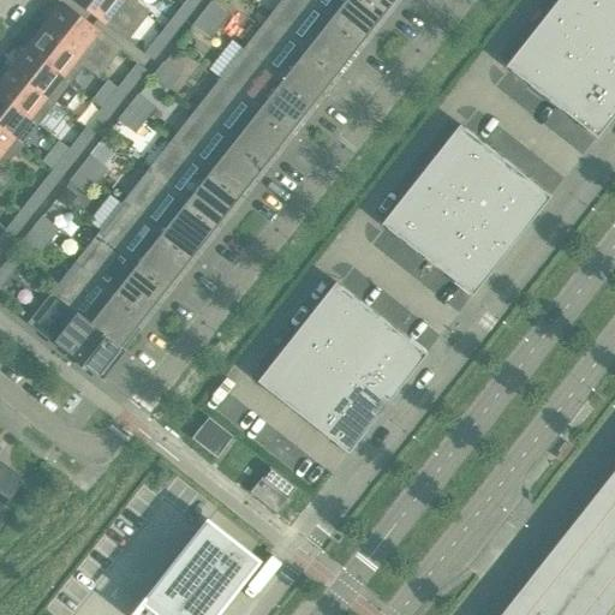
[(145,15),(126,0),(78,0),(126,39),(145,15)]
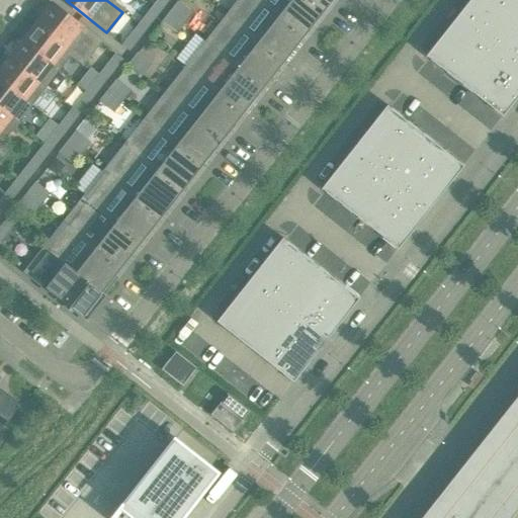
[(111,0),(106,0),(122,12),(123,11),(111,1),(111,0)]
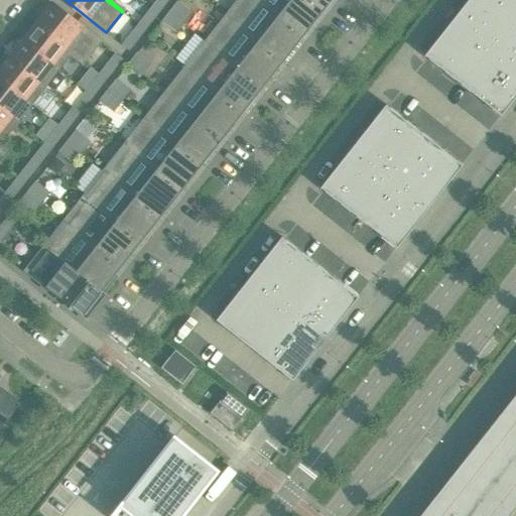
[(157,12),(166,0),(156,0),(151,7),(157,12)]
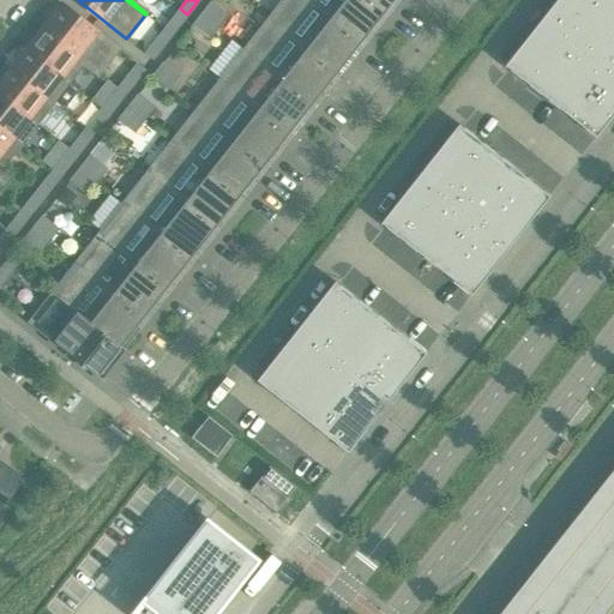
[(361,42),(307,0),(283,0),(269,19),(337,73),(361,42)]
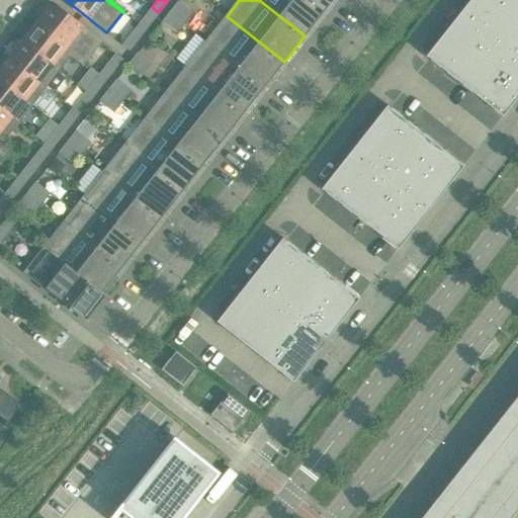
[(325,10),(313,0),(259,0),(305,35),(325,10)]
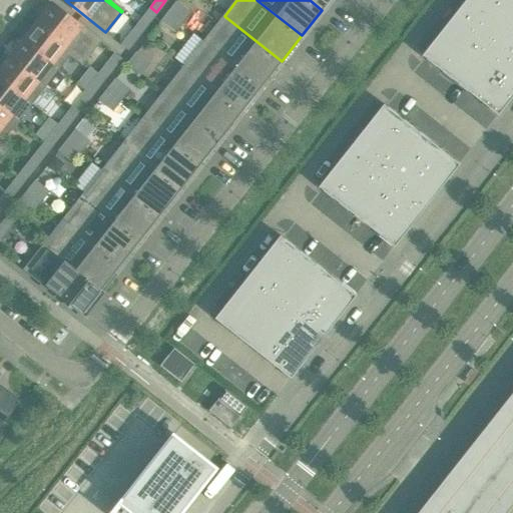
[(329,0),(310,0),(322,10),(329,0)]
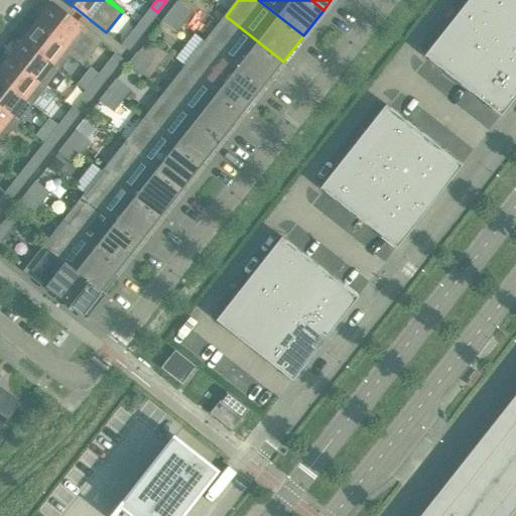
[(515,95),(515,0),(467,0),(423,56),(500,116),(515,95)]
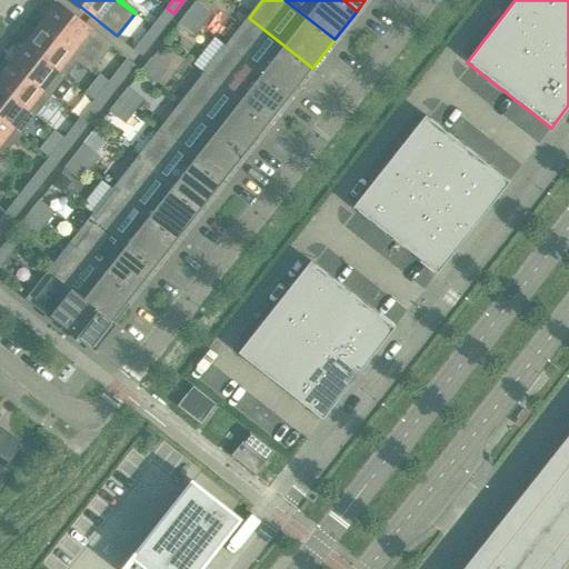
[(200,26),(209,13),(195,2),(186,13),(200,26)]
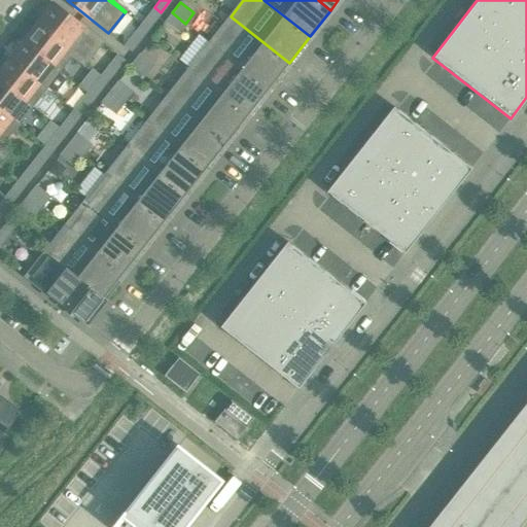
[(101,42),(53,4),(36,25),(84,63),(101,42)]
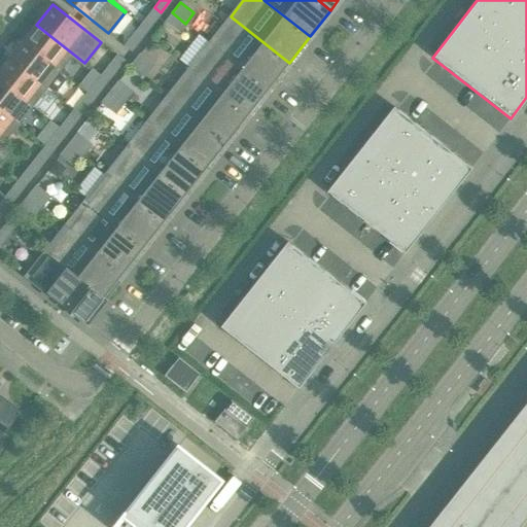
[(147,30),(161,12),(154,7),(140,26),(147,30)]
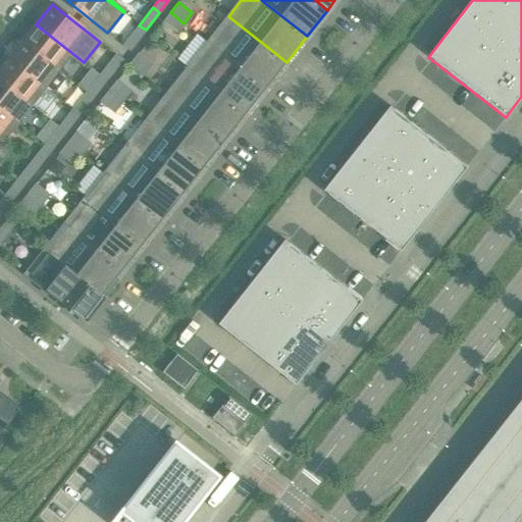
[(175,34),(184,23),(170,12),(162,23),(175,34)]
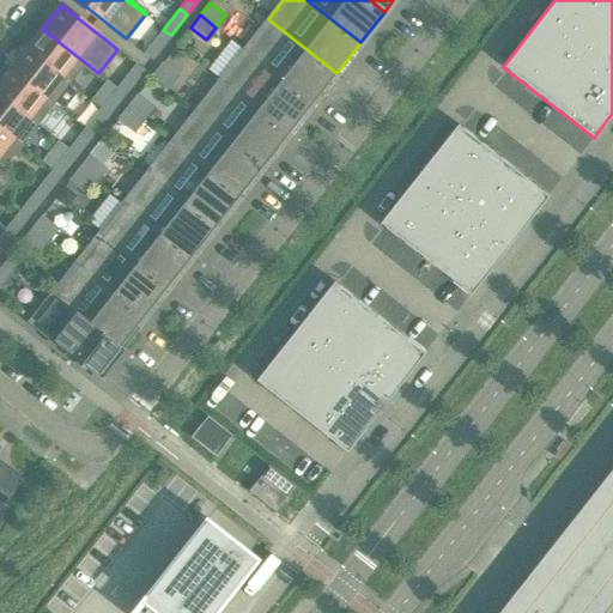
[(337,73),(268,19),(244,49),(313,103),(337,73)]
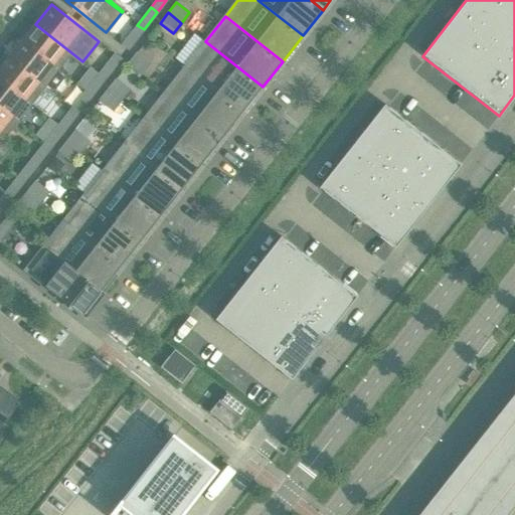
[(82,61),(35,24),(22,41),(57,68),(69,53),(81,62),(82,61)]
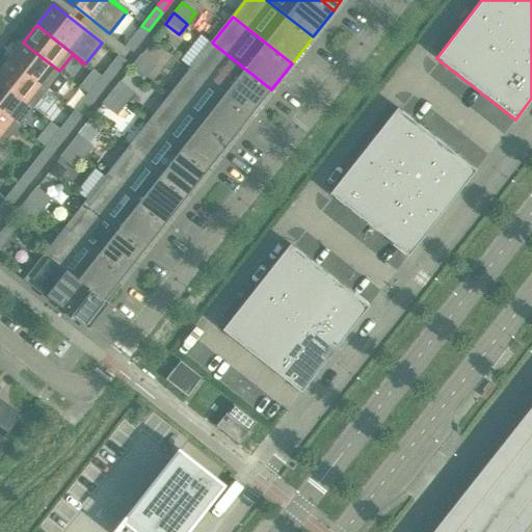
[(132,51),(149,30),(141,26),(126,46),(132,51)]
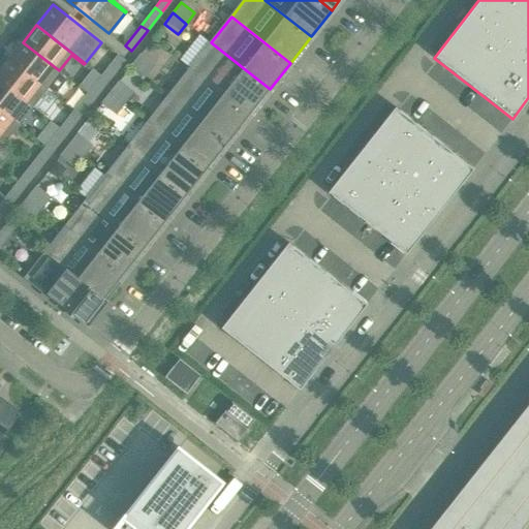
[(59,70),(23,42),(8,60),(44,88),(59,70)]
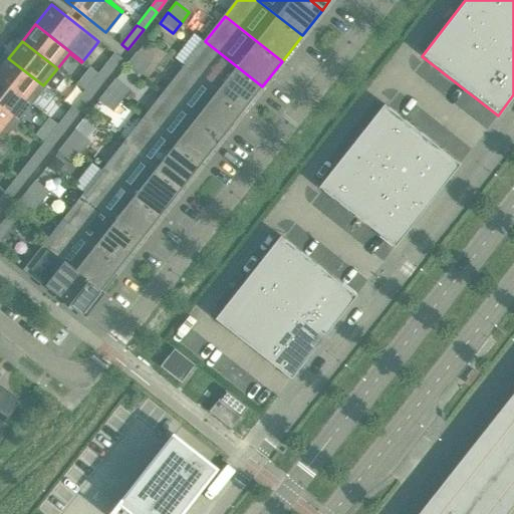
[(262,86),(205,41),(185,67),(242,112),(262,86)]
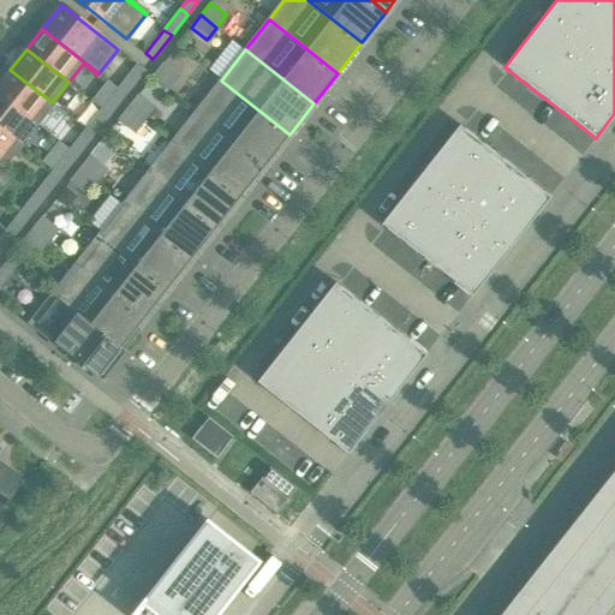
[(178,76),(162,64),(153,76),(168,89),(178,76)]
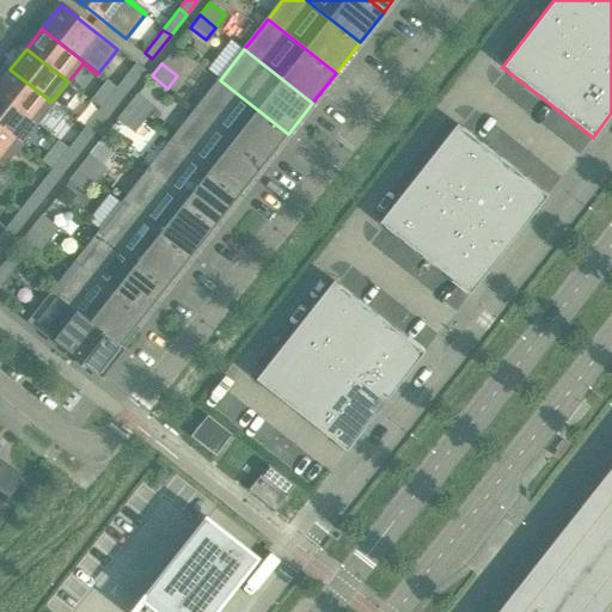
[(124,93),(144,71),(135,65),(117,87),(124,93)]
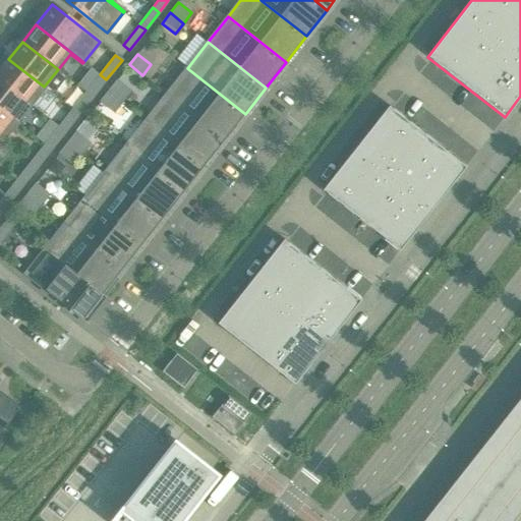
[(44,87),(8,59),(0,69),(0,79),(31,104),(44,87)]
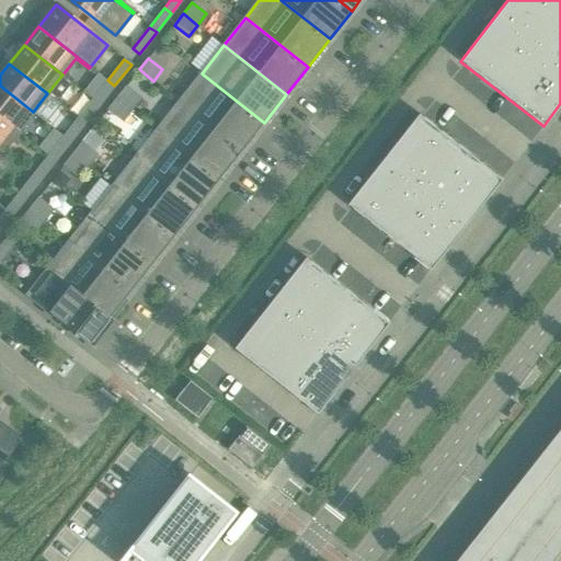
[(264,123),(202,73),(180,101),(242,150),(264,123)]
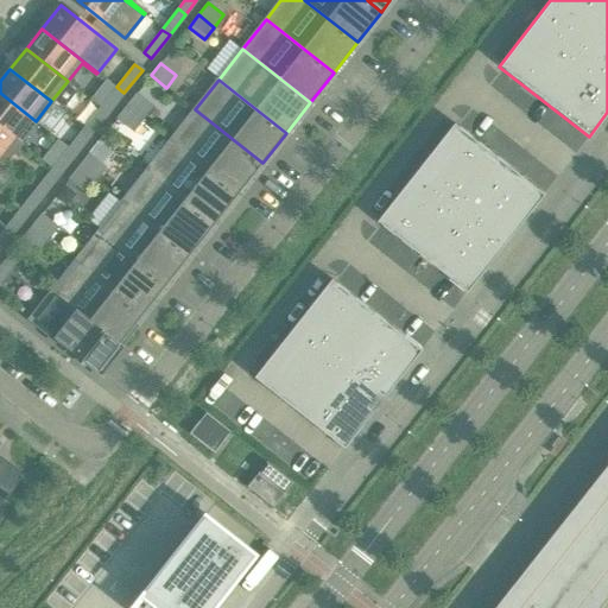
[(108,113),(124,93),(116,87),(100,107),(108,113)]
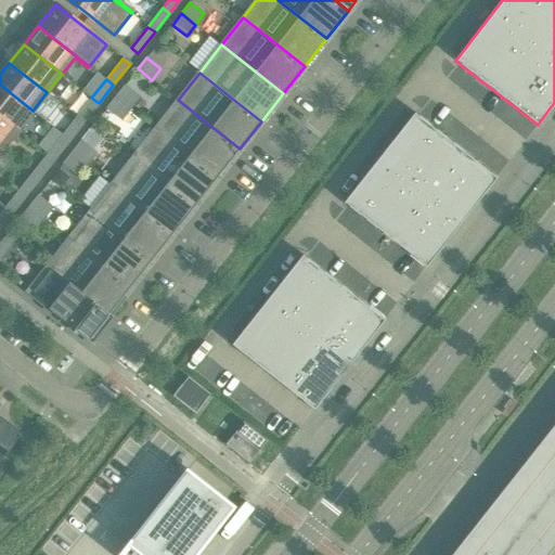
[(33,111),(0,85),(0,115),(17,130),(33,111)]
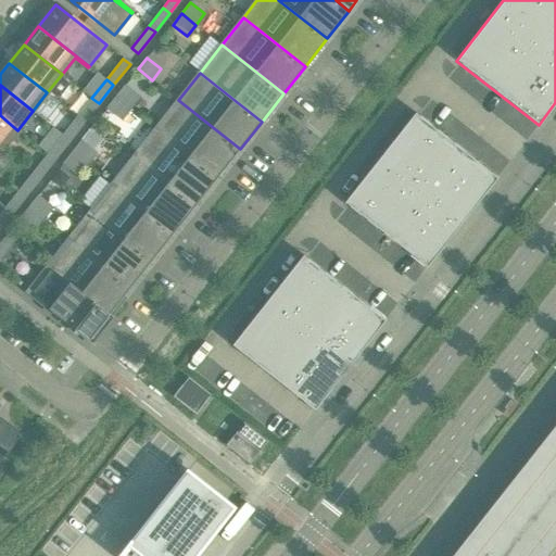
[(130,108),(139,97),(125,86),(116,97),(130,108)]
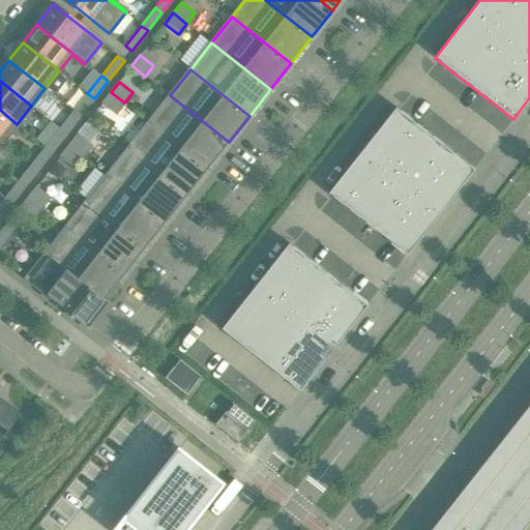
[(116,114),(124,102),(111,92),(101,102),(116,114)]
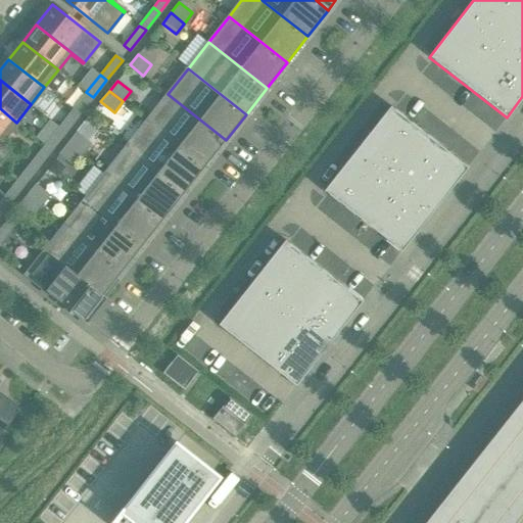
[(79,114),(93,97),(86,92),(73,109),(79,114)]
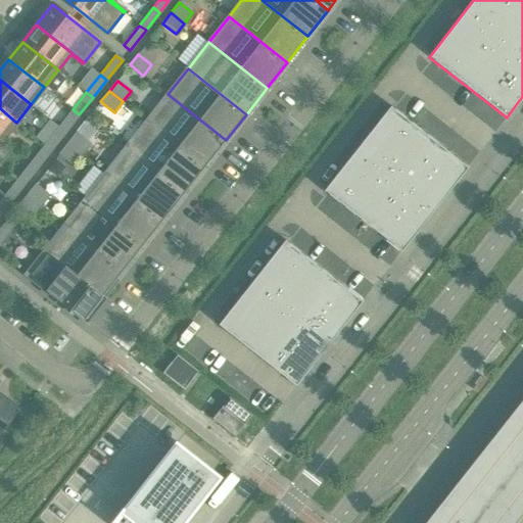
[(226,140),(168,94),(146,121),(204,167),(226,140)]
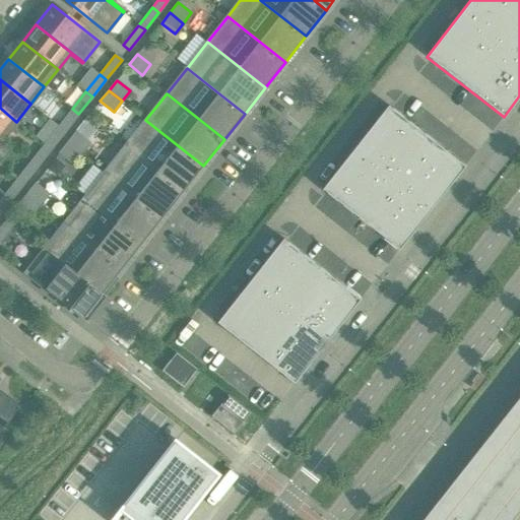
[(465,166),(388,105),(322,190),(398,250),(465,166)]
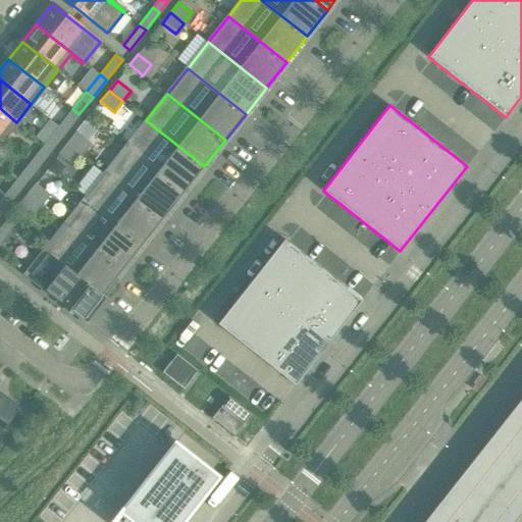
[(16,122),(0,108),(0,137),(3,140),(16,122)]
